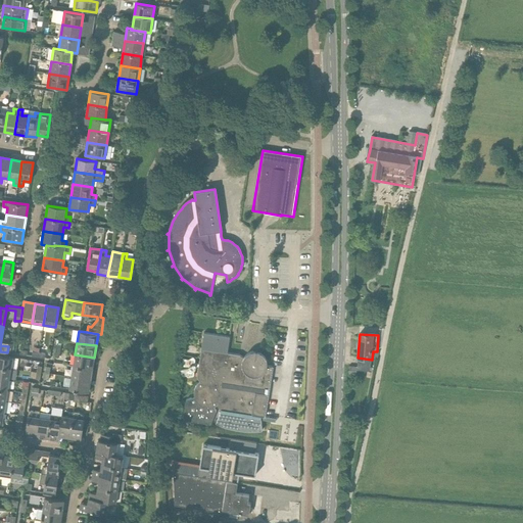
[(265,417),(269,389),(273,367),(267,366),(267,363),(267,362),(267,360),(266,359),(266,358),(265,357),(262,353),(260,353),(258,352),(257,352),(256,351),(254,351),(253,351),(252,352),(250,352),(249,352),(248,353),(247,354),(246,355),(245,357),(201,349),(197,373),(197,378),(200,382),(198,383),(197,384),(196,385),(195,387),(195,388),(195,389),(194,390),(194,391),(194,392),(194,393),(194,394),(194,395),(194,397),(195,398),(195,399),(196,401),(197,402),(198,403),(199,405),(200,406),(201,406),(202,407),(203,408),(205,408),(206,408),(208,409),(209,409),(210,408),(212,408),(214,408),(215,407),(217,407),(218,406),(220,410),(222,410),(217,423),(236,430),(242,431),(263,431),(260,417),(265,417)]
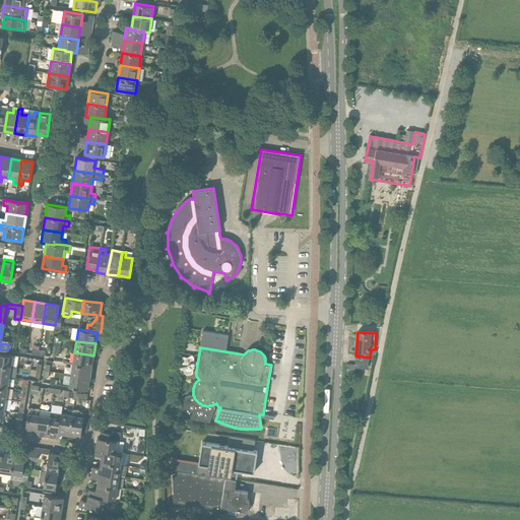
[(0,364),(11,367),(13,355),(0,352),(0,364)]
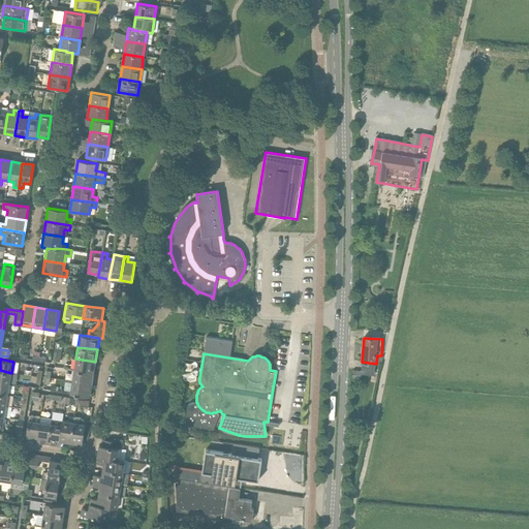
[(73,370),(93,373),(95,362),(75,359),(73,370)]
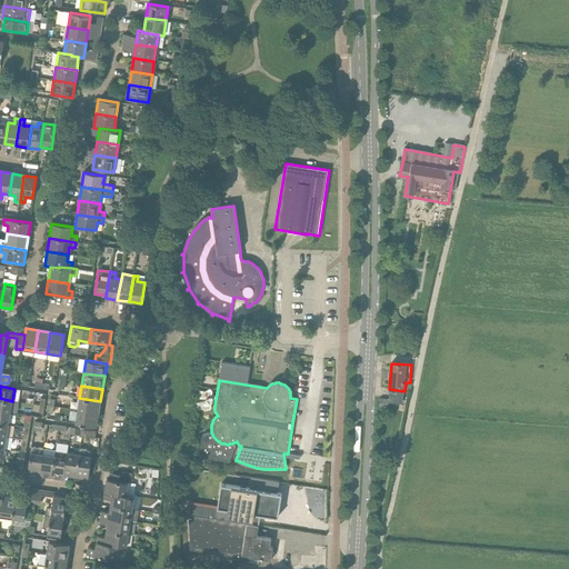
[(0,410),(11,412),(12,401),(0,398),(0,410)]
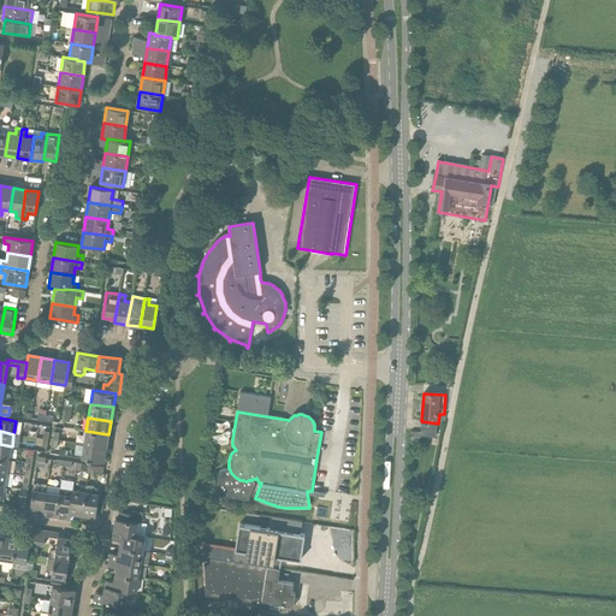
[(84,445),(106,449),(108,434),(86,431),(84,445)]
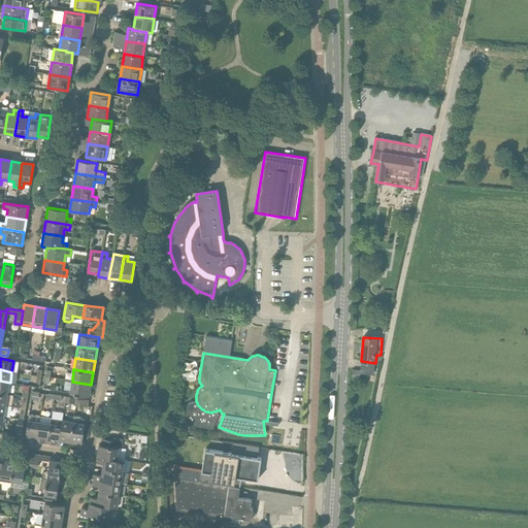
[(0,393),(8,394),(10,383),(0,381),(0,393)]
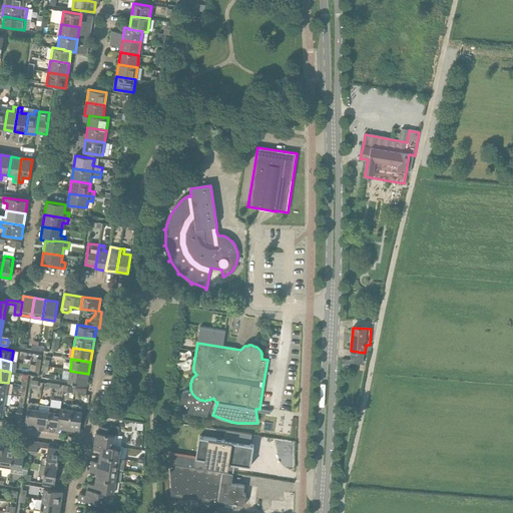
[(68,382),(87,385),(88,374),(70,371),(68,382)]
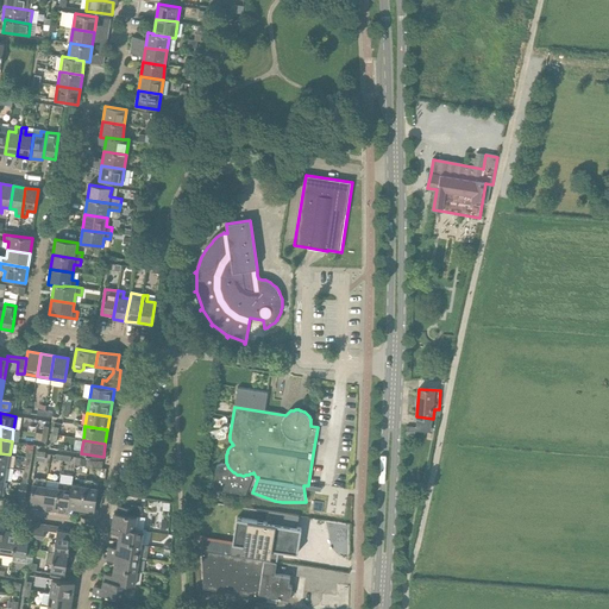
[(43,509),(56,512),(60,483),(46,481),(45,487),(43,509)]
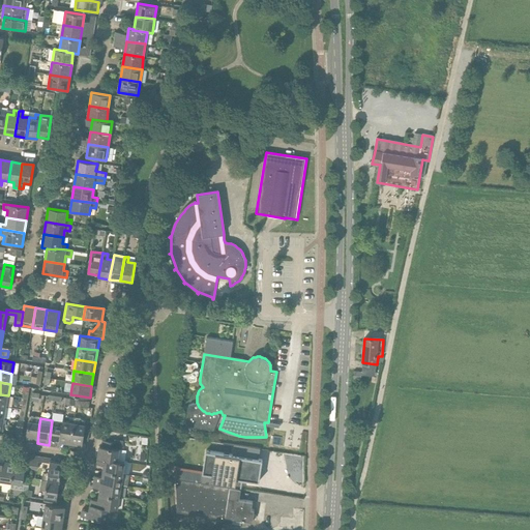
[(16,433),(22,434),(24,421),(19,420),(16,433)]
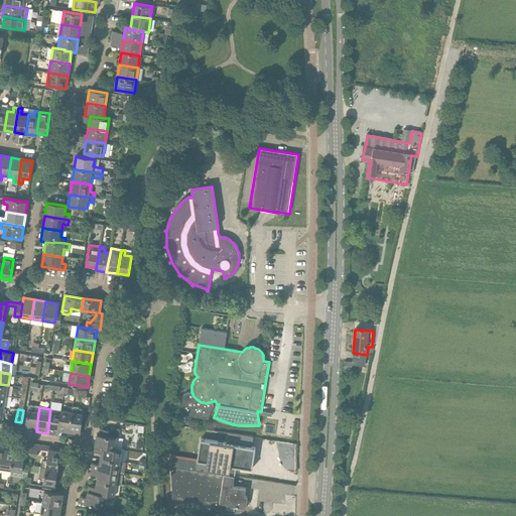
[(57,434),(58,429),(60,411),(50,409),(47,433),(57,434)]
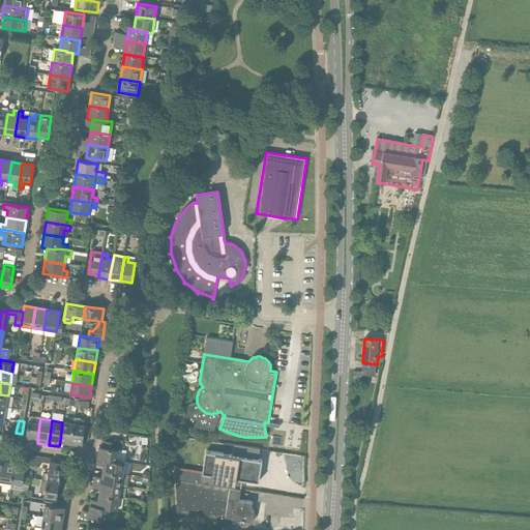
[(25,441),(37,443),(39,423),(28,421),(25,441)]
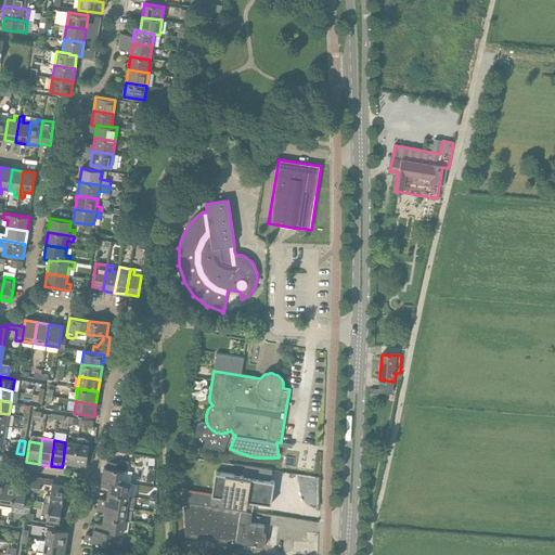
[(63,462),(75,464),(78,443),(65,442),(63,462)]
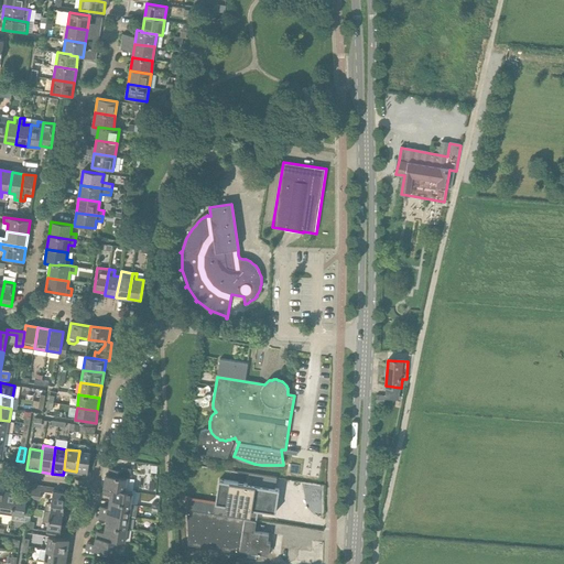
[(79,451),(76,472),(88,474),(90,453),(79,451)]
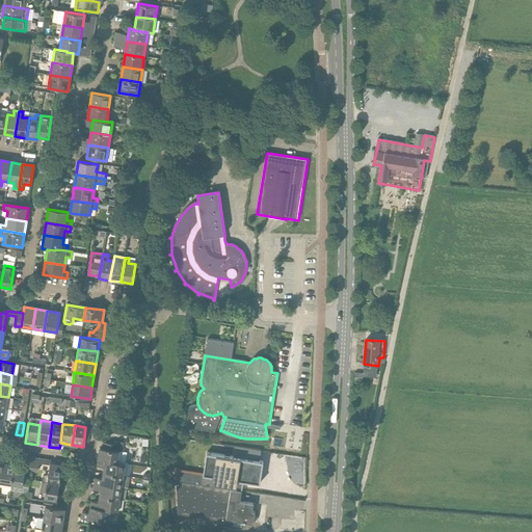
[(274,437),(272,447),(282,448),(283,440),(274,437)]
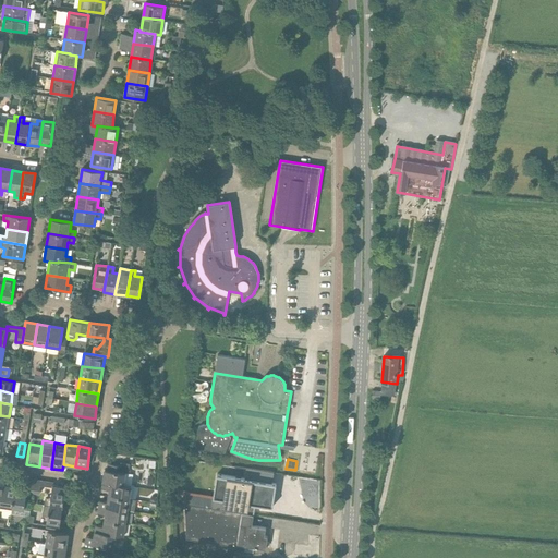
[(102,483),(124,485),(126,473),(121,472),(122,465),(108,463),(107,470),(105,470),(102,483)]
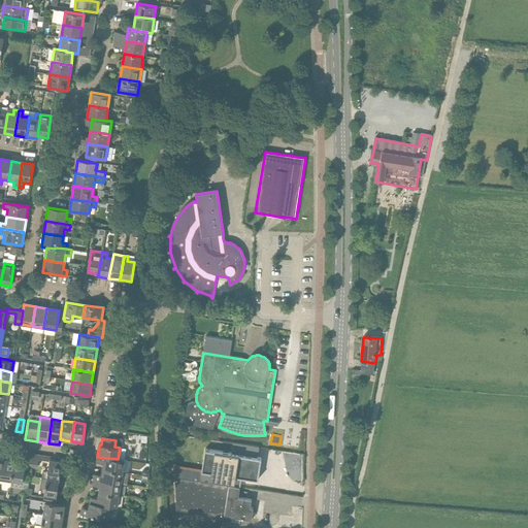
[(200,482),(240,488),(241,477),(258,480),(261,459),(205,450),(200,482)]
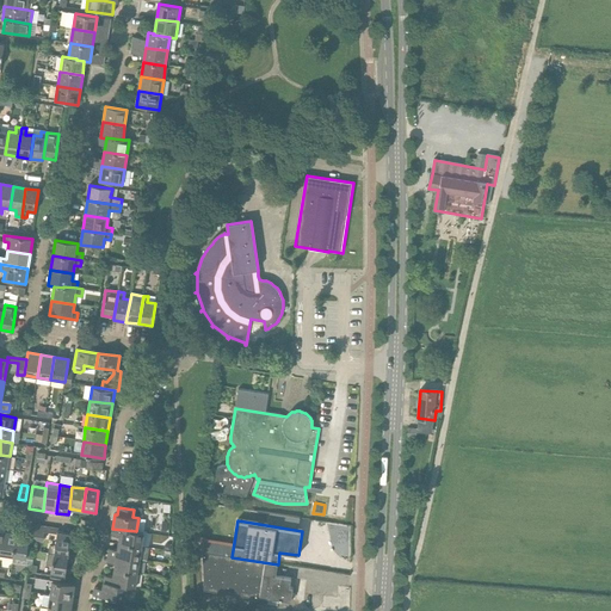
[(30,541),(36,542),(38,526),(31,525),(30,536),(17,534),(13,557),(26,560),(30,541)]
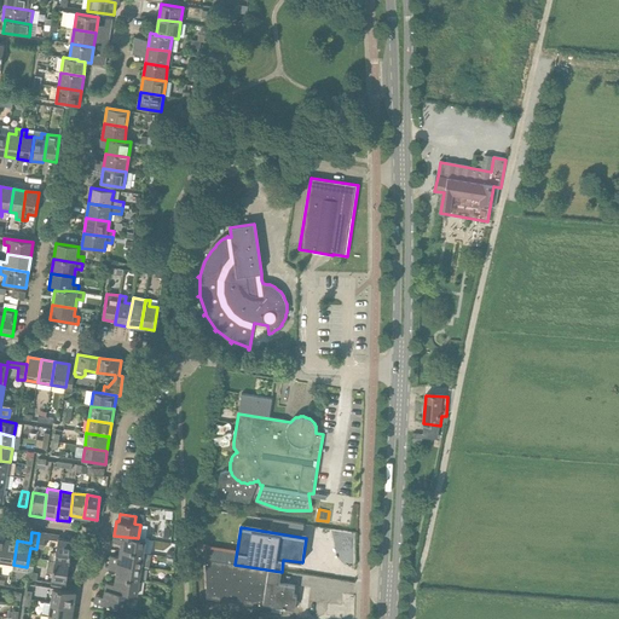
[(46,534),(39,533),(36,549),(44,550),(46,534)]
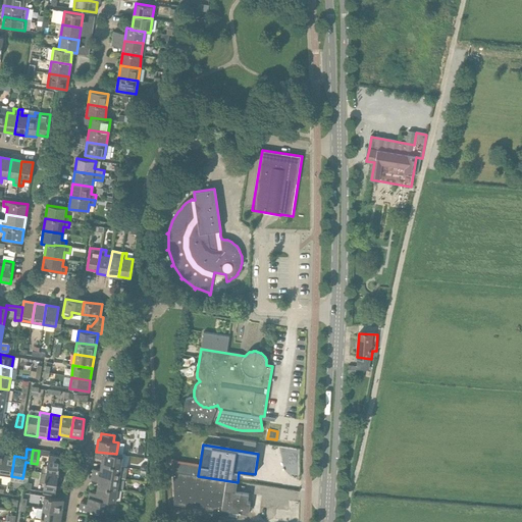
[(102,465),(121,467),(123,455),(116,454),(96,452),(96,457),(103,458),(102,465)]
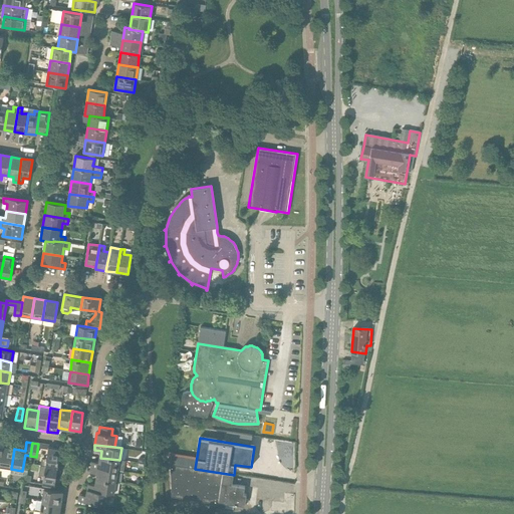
[(0,467),(11,469),(14,449),(3,447),(0,467)]
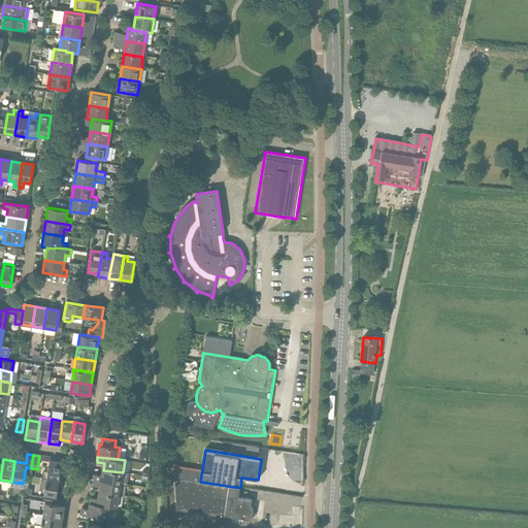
[(62,462),(50,460),(50,462),(47,471),(42,472),(41,479),(59,482),(62,462)]
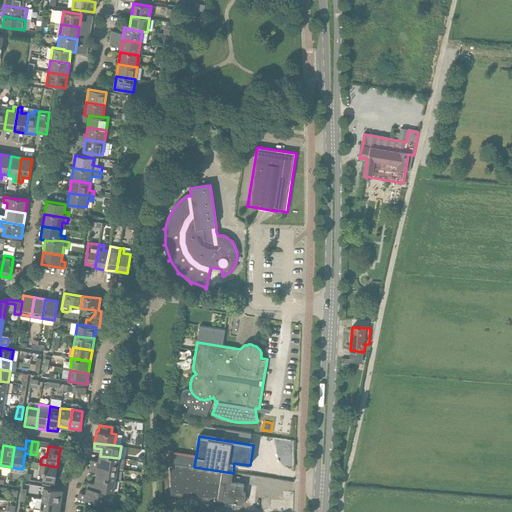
[(91,466),(117,470),(119,458),(100,456),(99,461),(92,460),(91,466)]
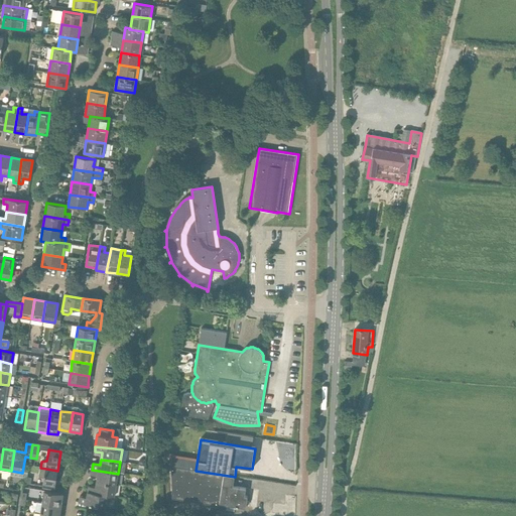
[(235,477),(196,471),(171,467),(172,499),(220,506),(220,503),(226,504),(226,505),(246,508),(248,497),(245,496),(246,489),(233,487),(235,477)]
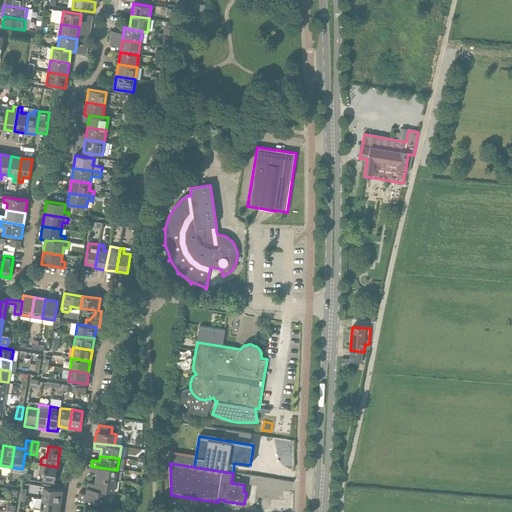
[(42,483),(55,484),(57,467),(40,464),(39,474),(44,475),(42,483)]
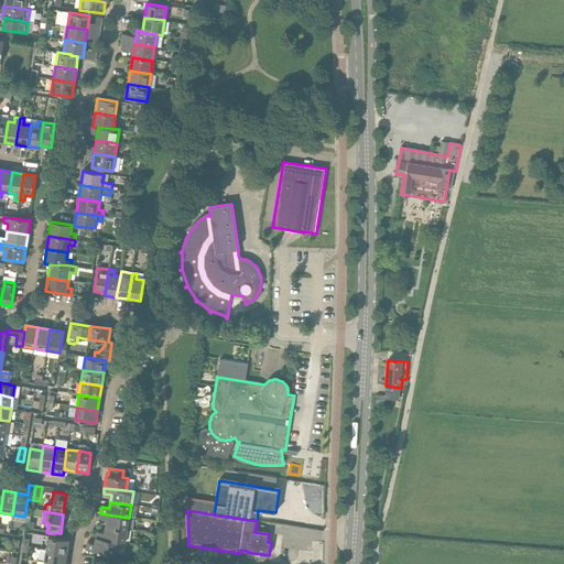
[(106,527),(127,530),(129,518),(100,513),(99,519),(107,520),(106,527)]
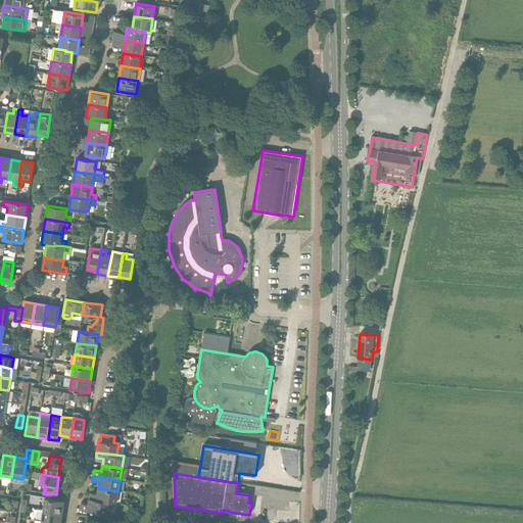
[(89,498),(109,502),(116,503),(117,491),(98,488),(97,493),(90,492),(89,498)]
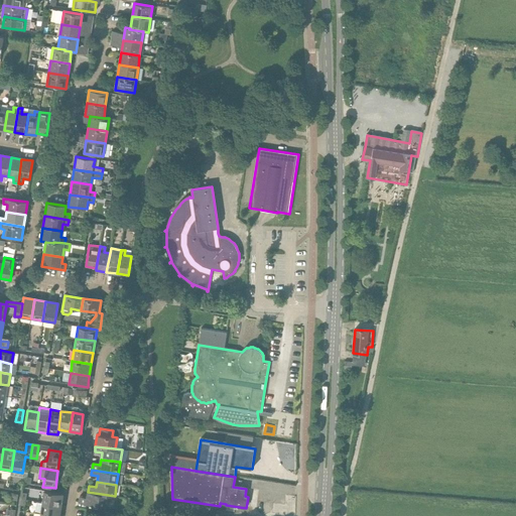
[(42,503),(61,506),(63,494),(44,491),(42,503)]
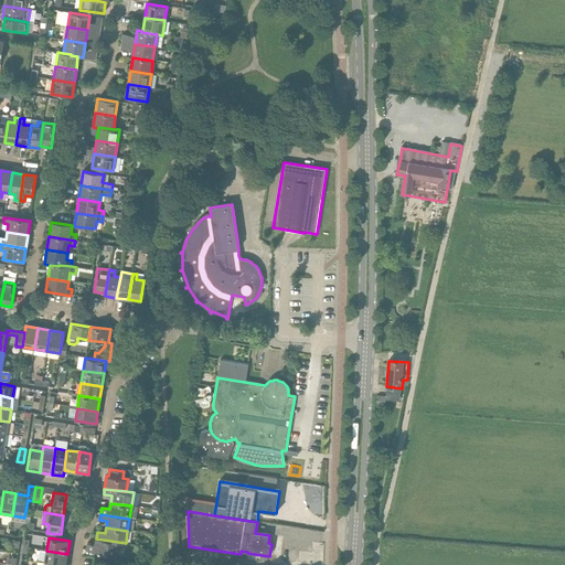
[(86,551),(116,555),(118,542),(96,539),(95,545),(87,544),(86,551)]
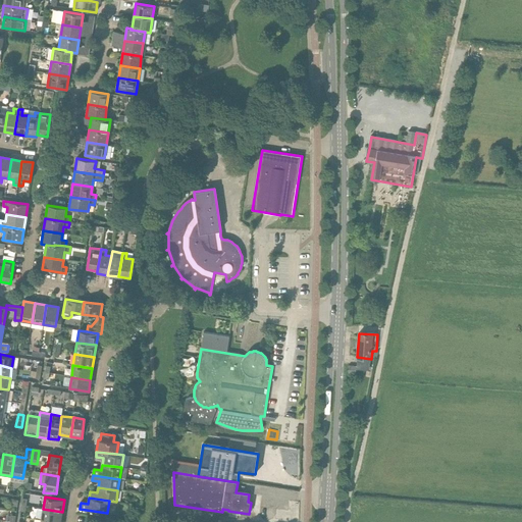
[(35,520),(49,521),(60,521),(62,512),(43,509),(37,508),(35,520)]
